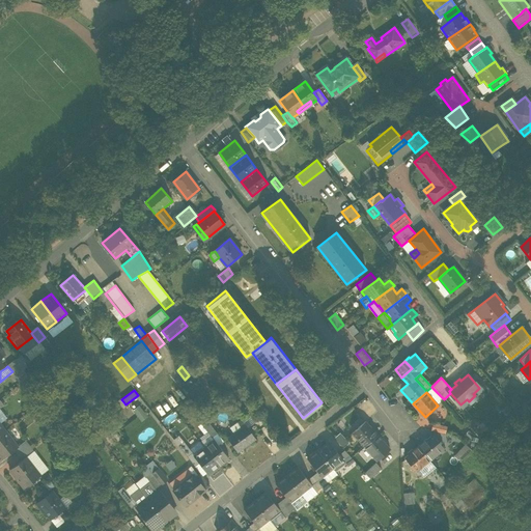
[(135,411),(140,420),(146,417),(141,408),(135,411)]
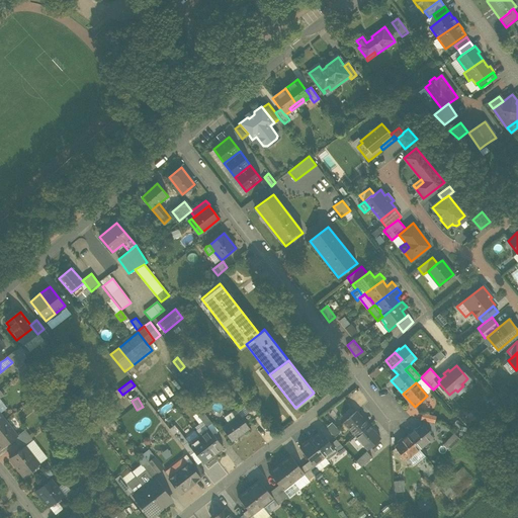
[(444,417),(449,422),(453,418),(439,403),(434,408),(443,418),(444,417)]
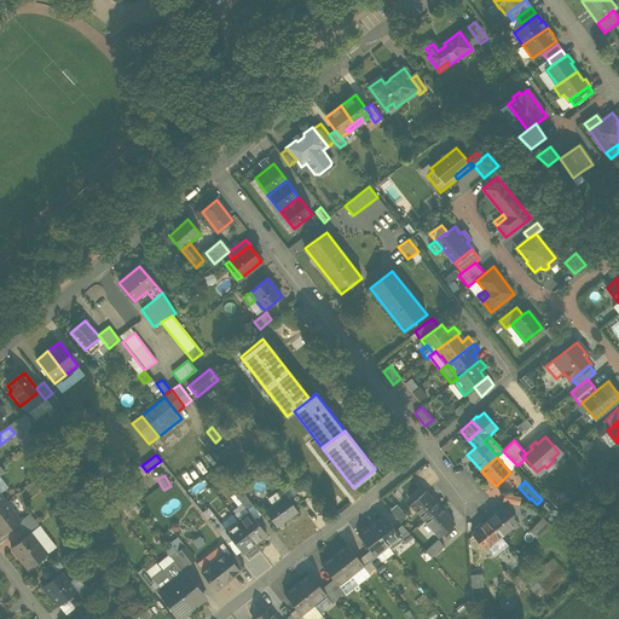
[(410,504),(424,521),(440,507),(426,491),(410,504)]
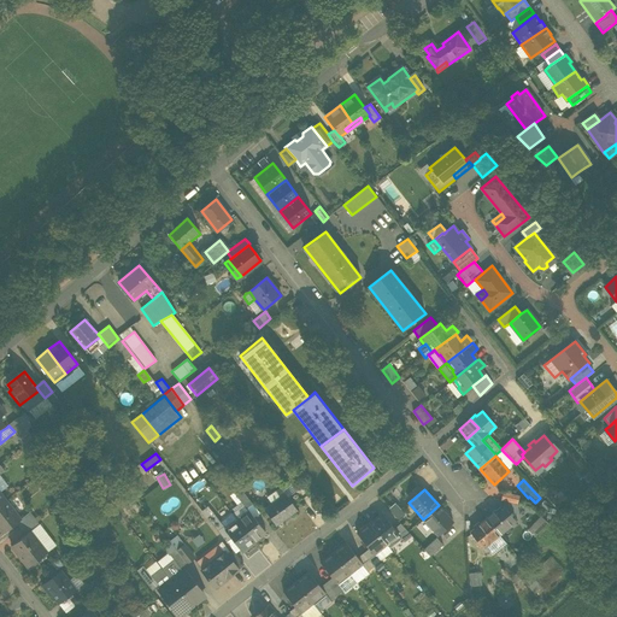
[(236,494),(250,512),(256,507),(241,491),(236,494)]
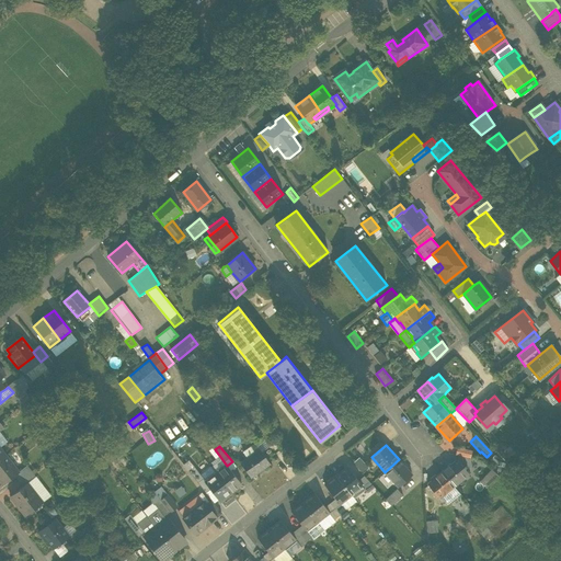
[(471,459),(472,451),(458,448),(456,455),(471,459)]
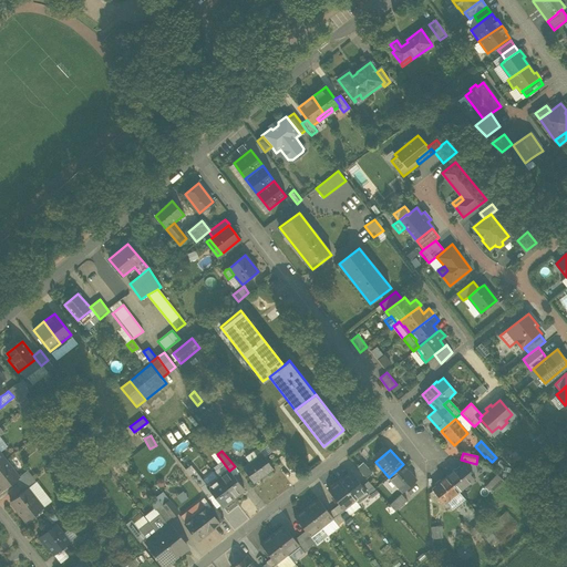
[(244,467),(254,482),(260,476),(263,480),(270,474),(268,472),(272,467),(261,454),(258,457),(256,455),(245,463),(246,465),(244,467)]
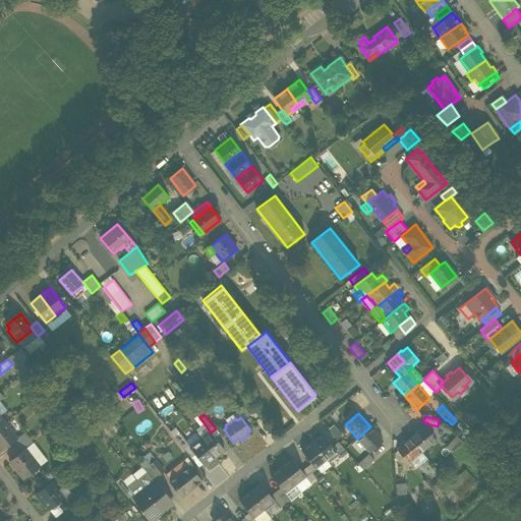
[(73,427),(77,433),(88,425),(83,419),(73,427)]
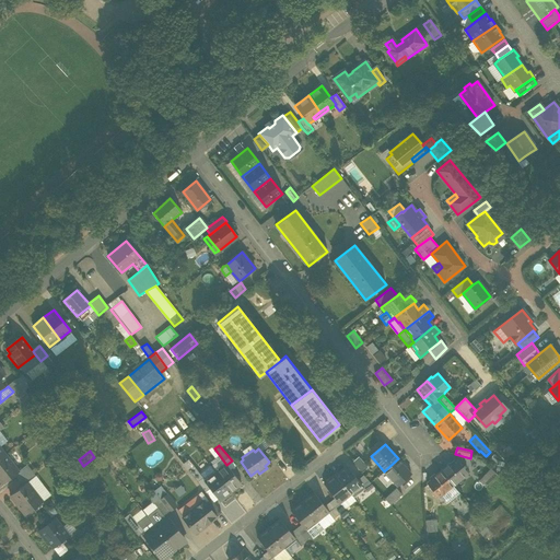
[(18,467),(7,453),(0,457),(0,479),(6,486),(18,476),(19,475),(14,469),(18,467)]
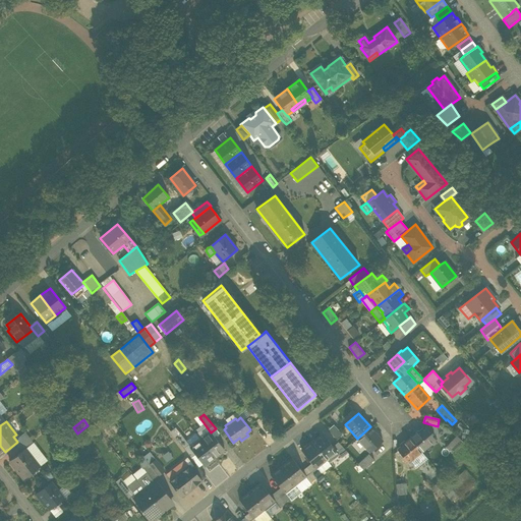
[(330,429),(335,436),(340,431),(335,425),(330,429)]
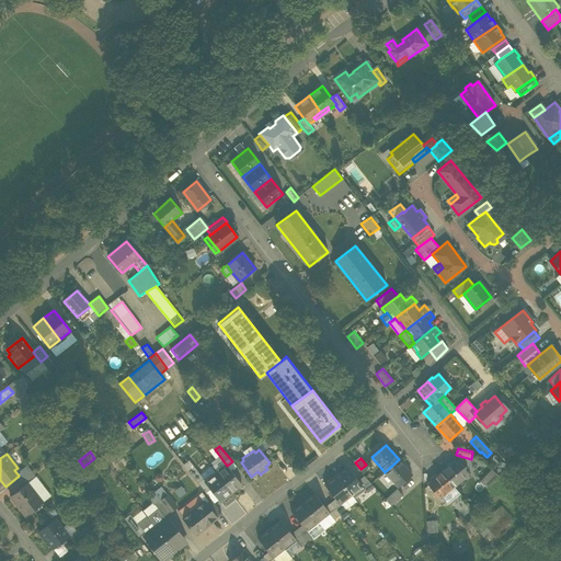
[(411,473),(399,459),(385,472),(397,485),(411,473)]
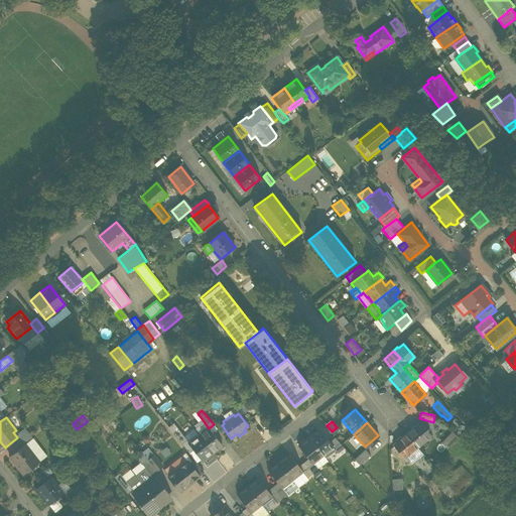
[(420,422),(406,433),(417,446),(431,435),(420,422)]
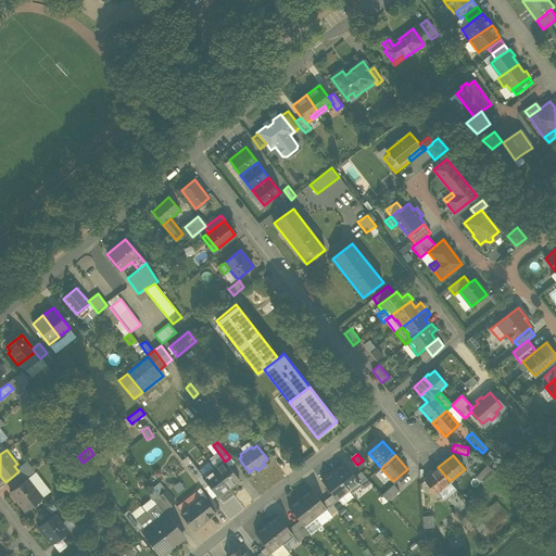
[(225,462),(214,469),(229,489),(240,480),(225,462)]
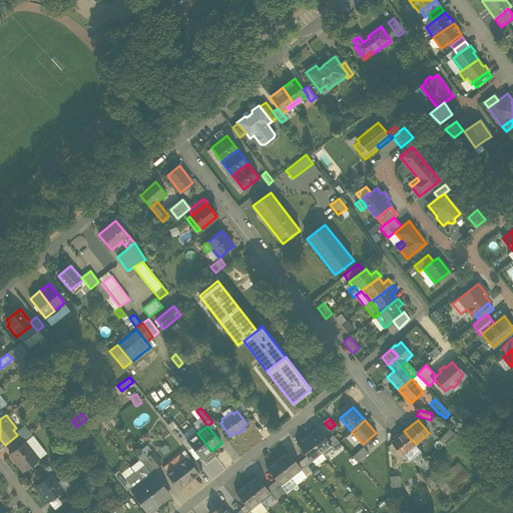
[(437,437),(445,445),(456,434),(448,426),(437,437)]
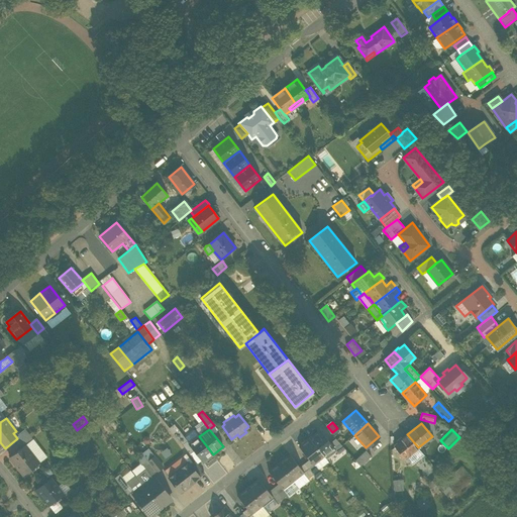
[(16,439),(18,442),(30,433),(27,430),(20,436),(17,438),(16,439)]
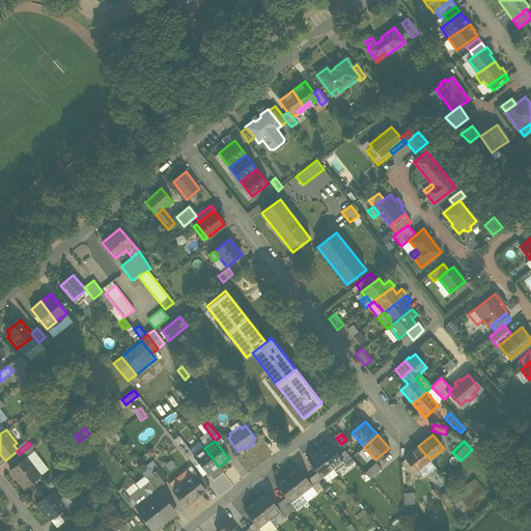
[(178,445),(190,460),(194,456),(183,442),(178,445)]
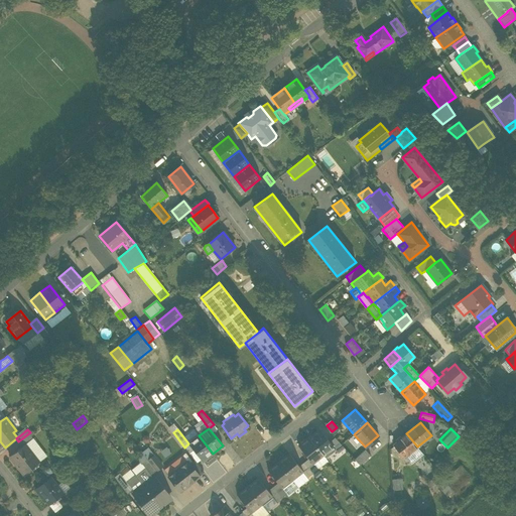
[(319,429),(309,438),(323,455),(333,446),(334,446),(330,442),(319,429)]
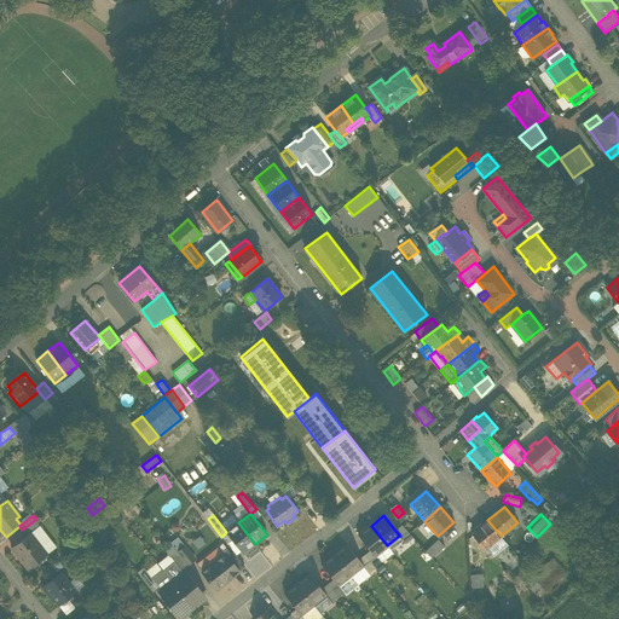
[(41,525),(36,519),(22,530),(27,537),(29,534),(32,533),(41,525)]
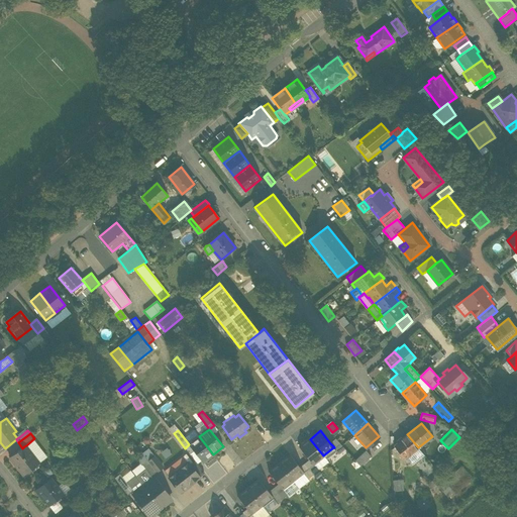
[(405,459),(418,447),(407,434),(394,445),(405,459)]
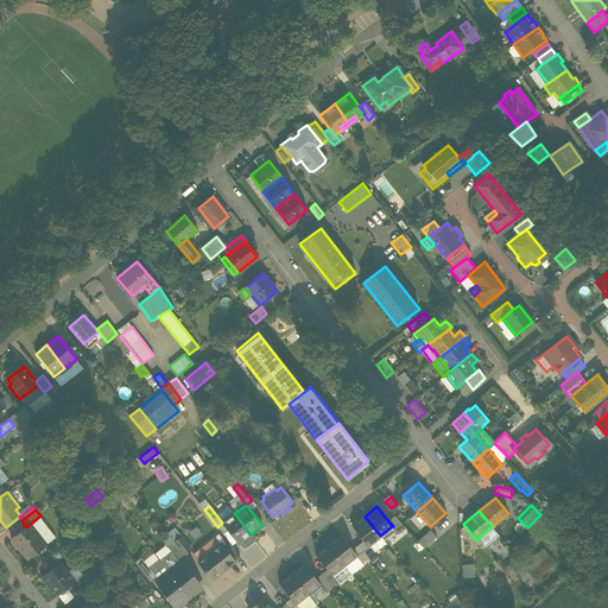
[(239,544),(251,534),(234,513),(222,523),(239,544)]
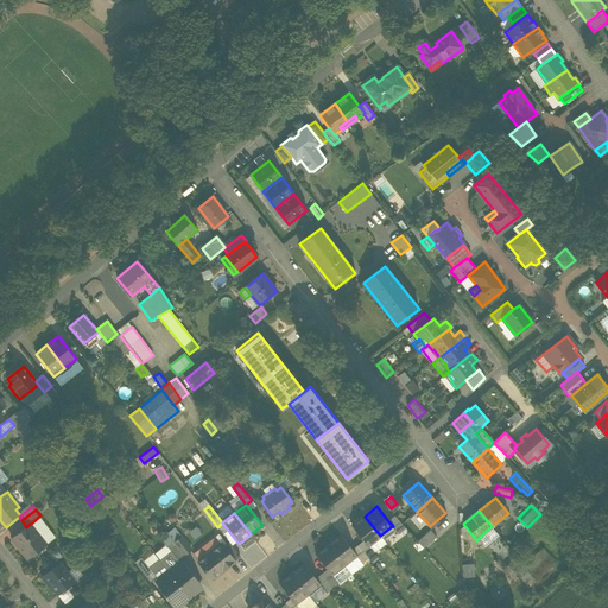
[(368,545),(380,536),(365,517),(352,526),(363,542),(368,546),(368,545)]
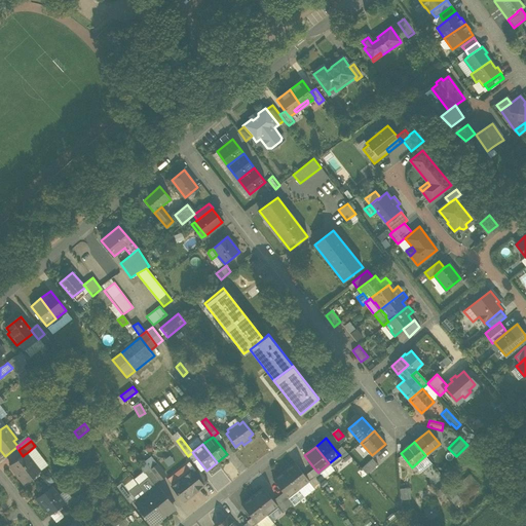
[(339,455),(344,462),(351,457),(348,453),(342,447),(336,451),(340,455),(339,455)]
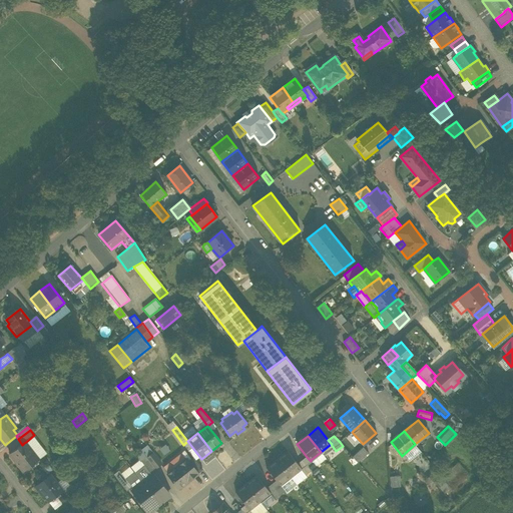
[(15,460),(24,471),(38,460),(29,449),(31,448),(26,442),(24,443),(22,445),(12,453),(16,459),(15,460)]
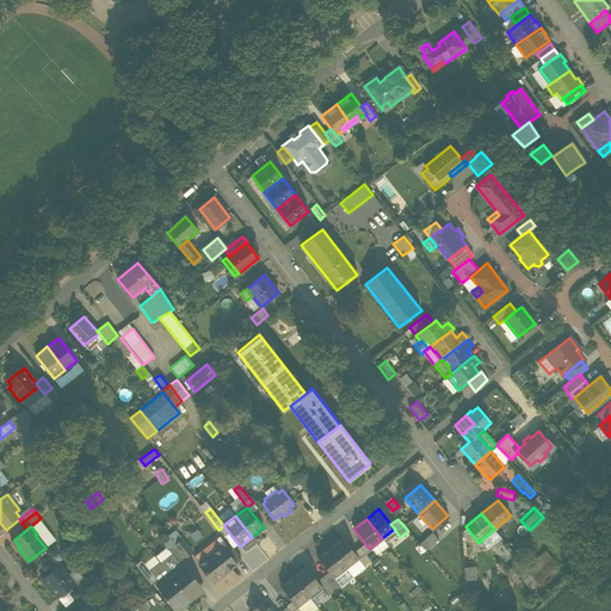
[(501,538),(494,529),(479,543),(486,551),(501,538)]
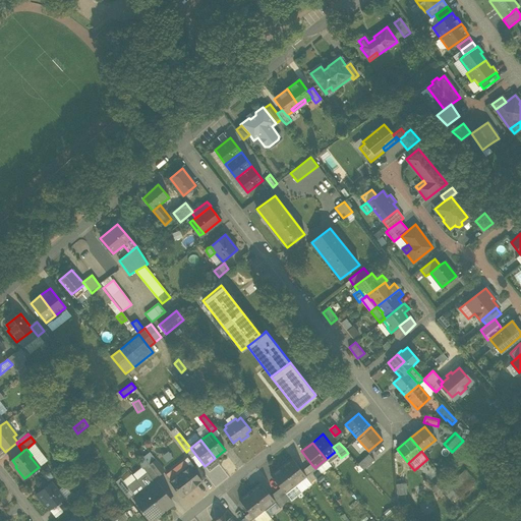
[(142,457),(149,464),(155,460),(149,452),(146,455),(142,457)]
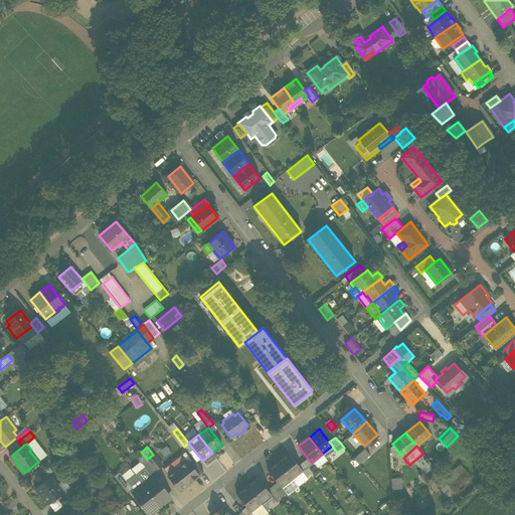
[(356,455),(362,462),(371,454),(365,448),(356,455)]
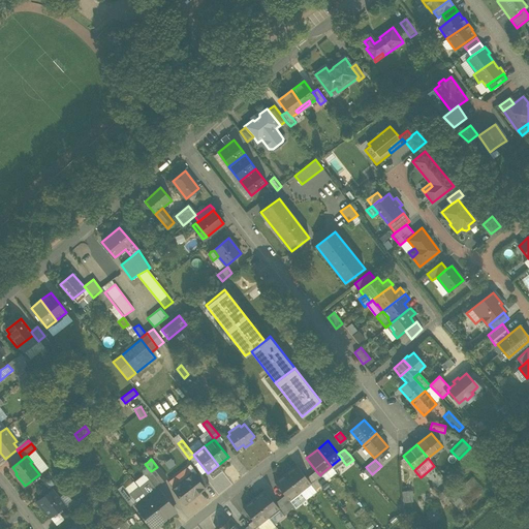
[(190,465),(188,467),(192,473),(194,475),(196,473),(190,465)]
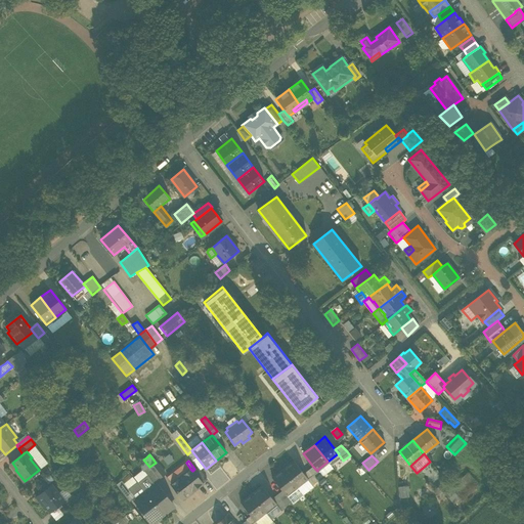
[(294,461),(282,470),(297,486),(307,479),(307,478),(304,474),(294,461)]
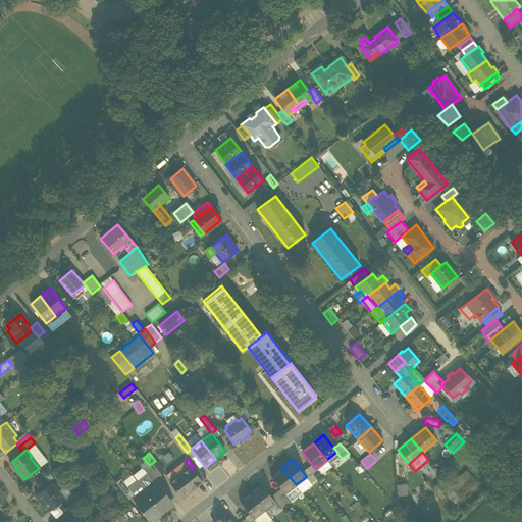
[(149,465),(158,477),(164,472),(155,460),(155,461),(149,465)]
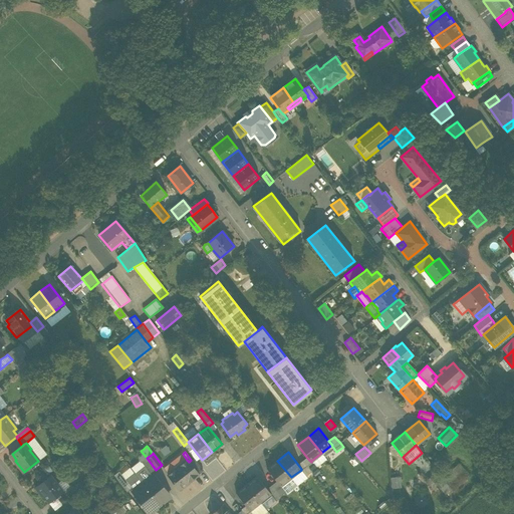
[(311,461),(315,466),(325,459),(321,453),(311,461)]
